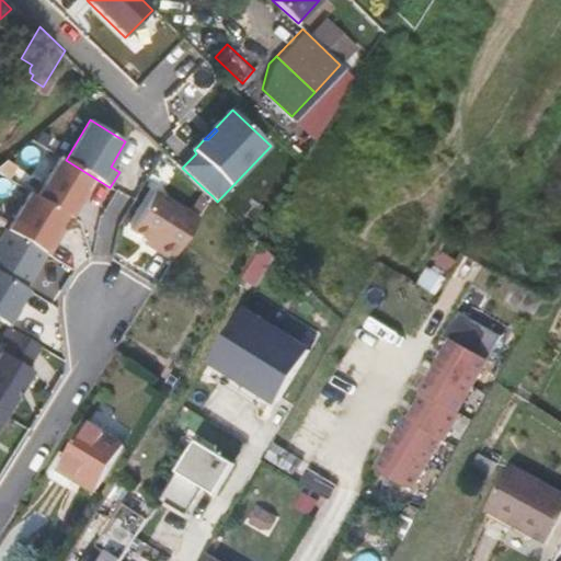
[(61,158),(37,197),(66,215),(72,219),(81,204),(77,201),(83,190),(92,176),(66,160),(61,158)]
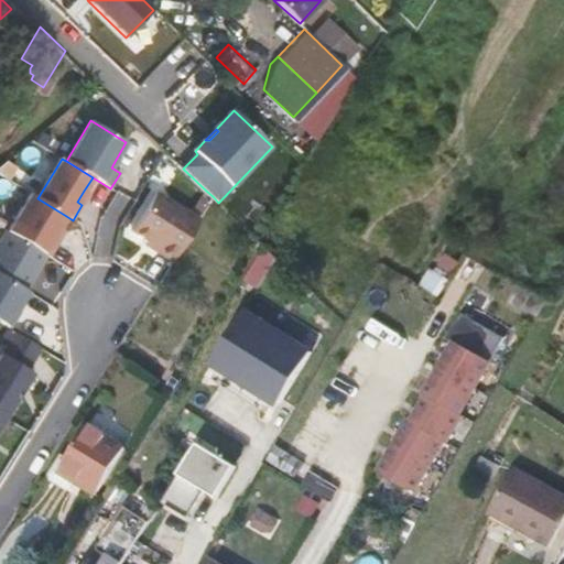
[(6,161),(0,165),(0,174),(9,180),(15,167),(6,161)]
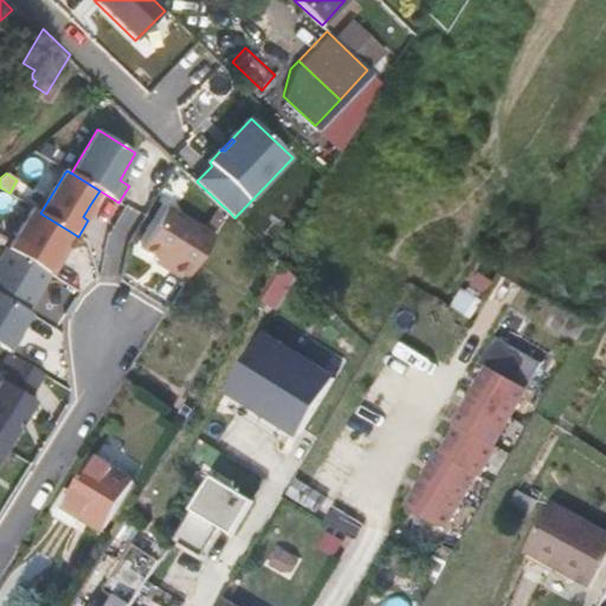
[(83,217),(88,220),(95,207),(90,205),(83,217)]
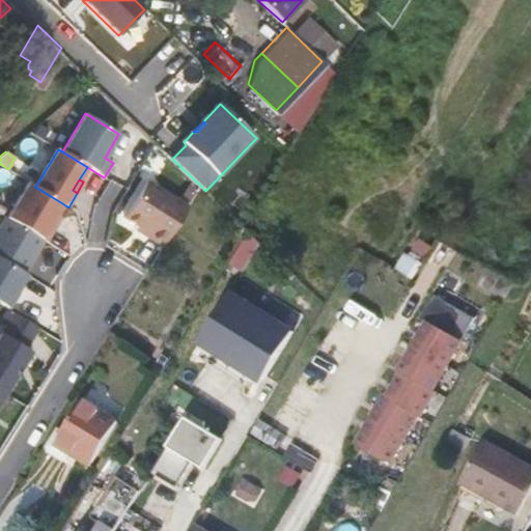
[(194,179),(178,201),(188,206),(201,186),(194,179)]
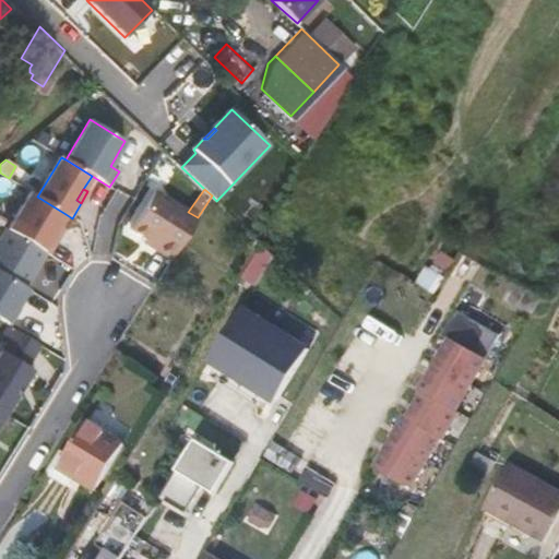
[(171,260),(198,217),(188,212),(154,191),(130,229),(144,237),(155,244),(152,248),(171,260)]
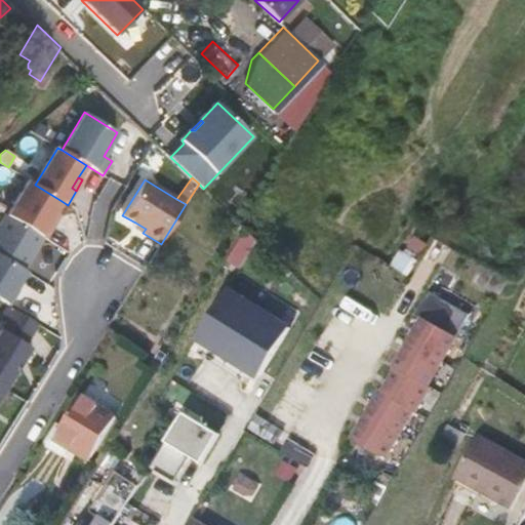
[(29,180),(6,215),(43,238),(45,239),(54,225),(49,223),(55,211),(62,201),(35,185),(29,180)]
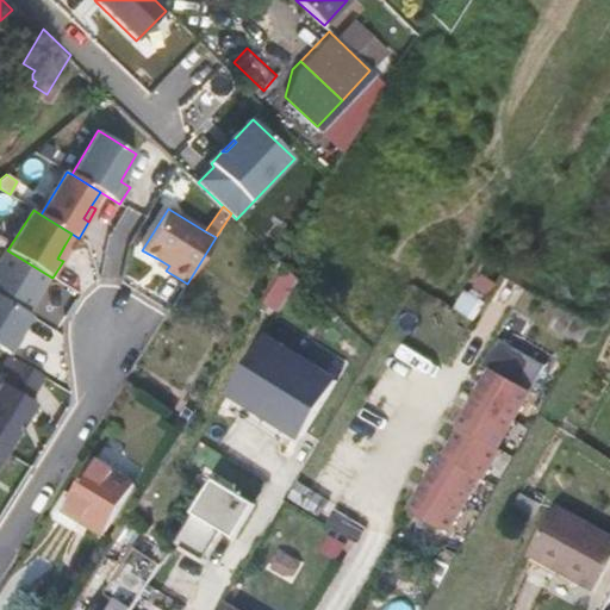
[(57,259),(63,261),(70,249),(64,246),(57,259)]
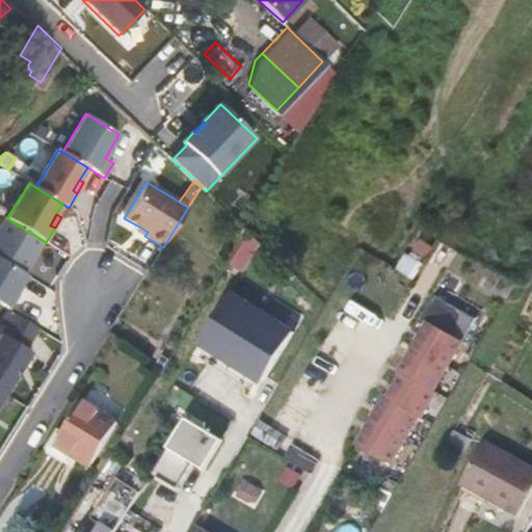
[(0,259),(24,273),(44,241),(6,218),(5,218),(0,227),(0,259)]
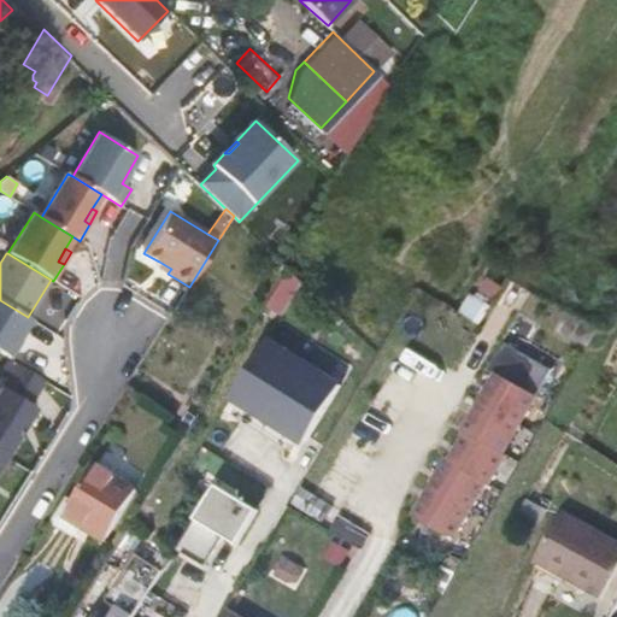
[(157,266),(168,274),(171,269),(159,262),(157,266)]
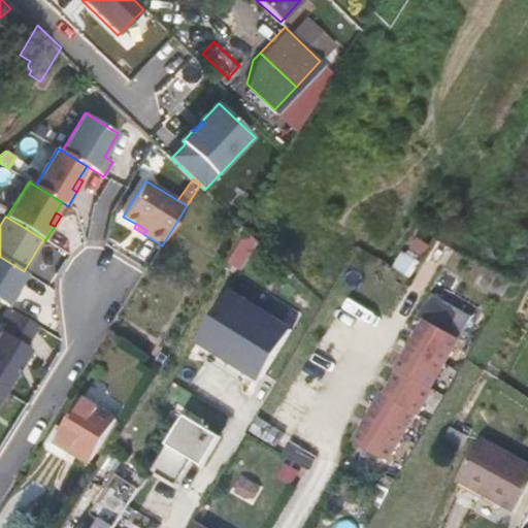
[(230,261),(243,269),(261,242),(248,231),(230,261)]
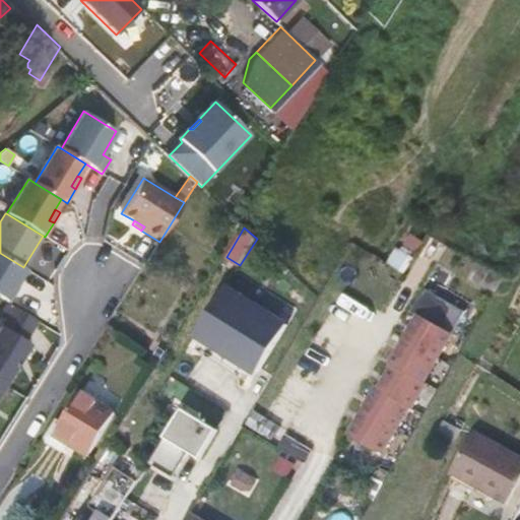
[(404,244),(417,252),(425,241),(411,233),(404,244)]
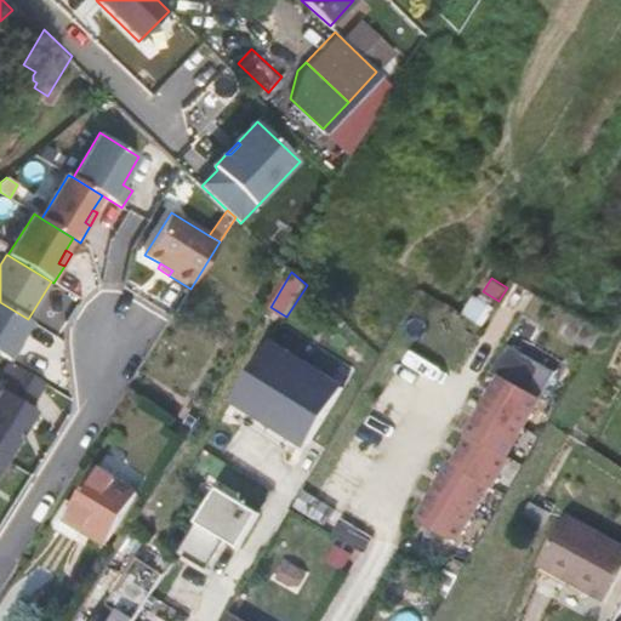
[(463,313),(484,326),(495,308),(474,295),(463,313)]
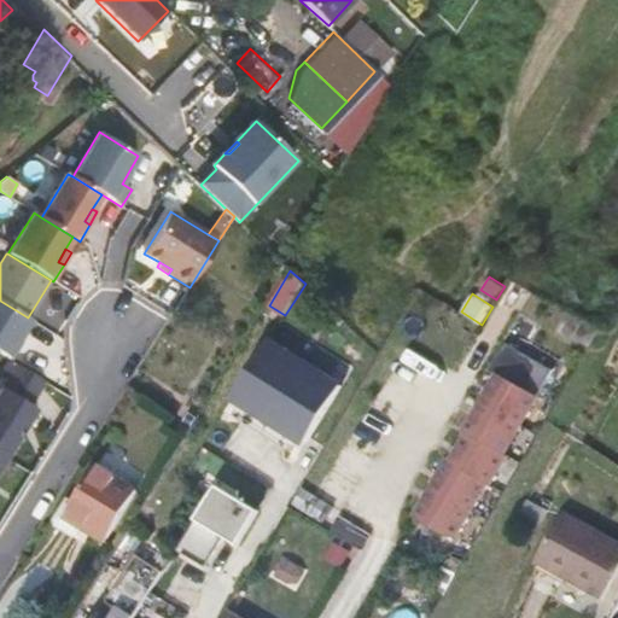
[(584,334),(595,316),(575,304),(561,297),(551,315),(584,334)]
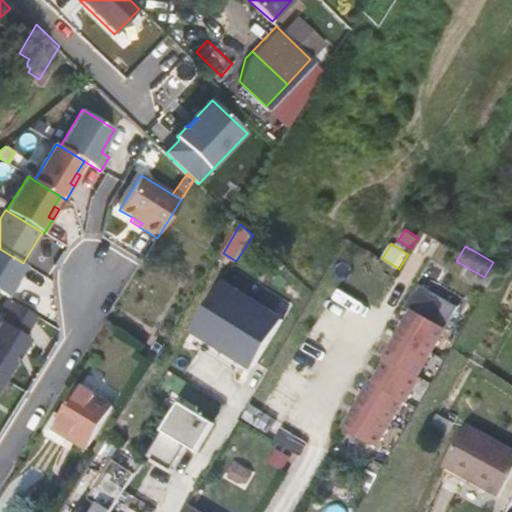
[(15,282),(25,265),(23,263),(0,249),(0,292),(9,298),(18,284),(15,282)]
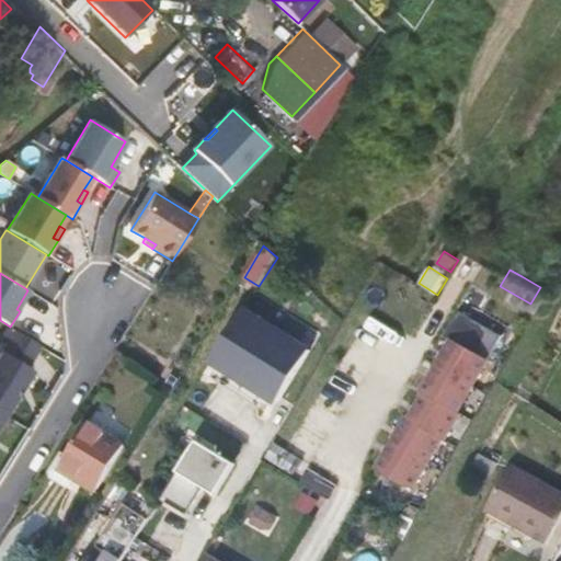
[(210,363),(278,404),(311,351),(243,309),(210,363)]
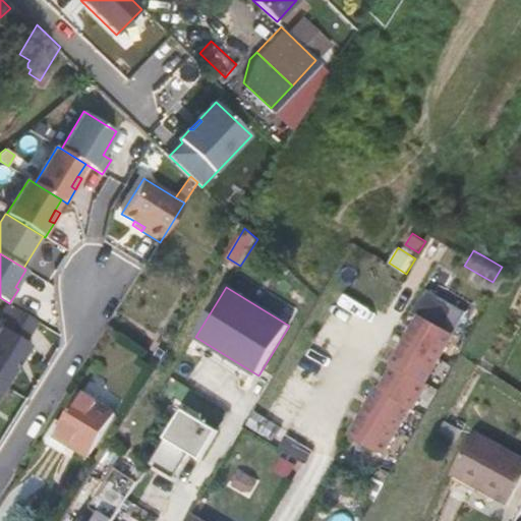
[(1,328),(26,343),(39,322),(14,307),(1,328)]
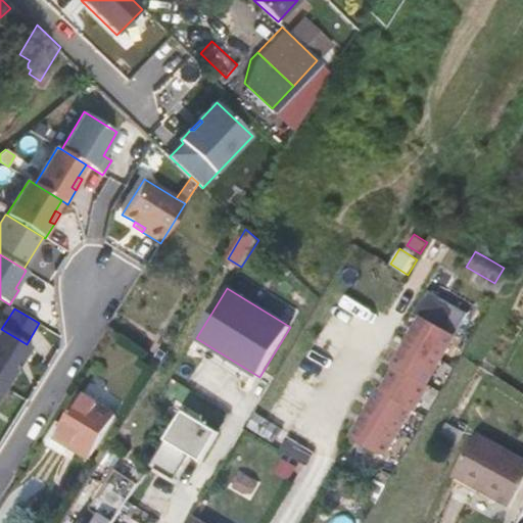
[(379,391),(352,439),(387,457),(413,410),(416,412),(430,386),(428,384),(456,336),(422,317),(394,366),(396,367),(382,392),(379,391)]
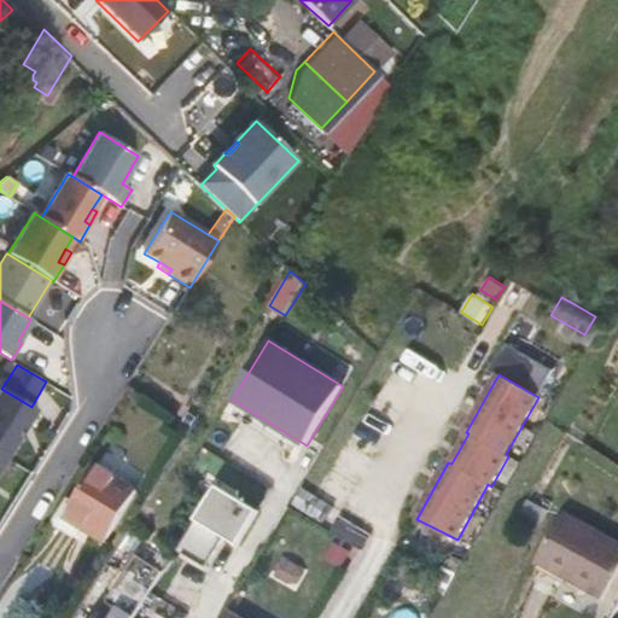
[(0,389),(0,468),(36,410),(31,407),(1,389),(0,389)]
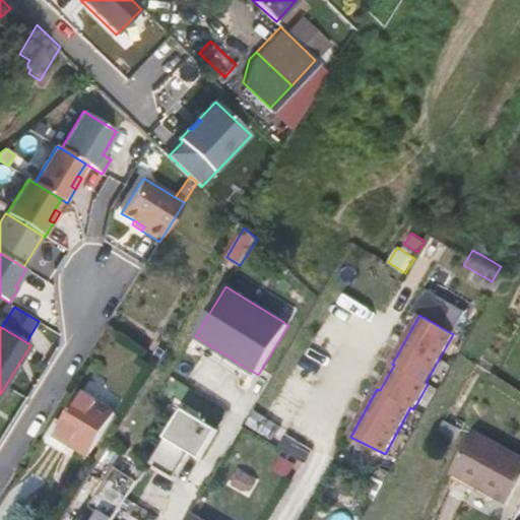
[(152,354),(161,360),(167,350),(156,345),(152,354)]
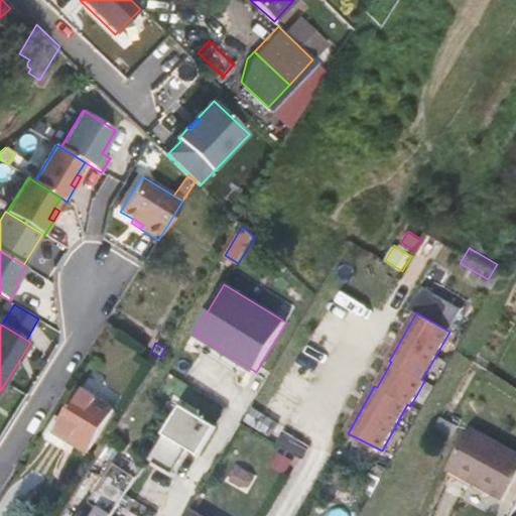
[(113,406),(80,386),(57,420),(55,424),(77,437),(74,442),(86,449),(113,406)]
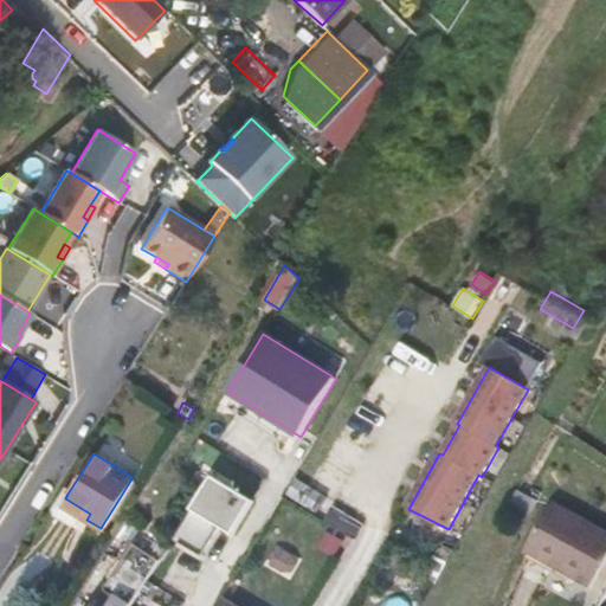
[(252,485),(262,490),(268,481),(258,475),(252,485)]
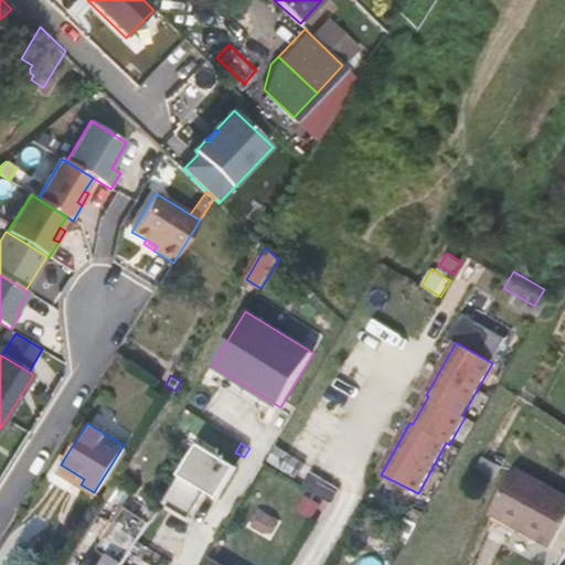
[(199,444),(163,503),(190,519),(205,492),(219,500),(237,467),(199,444)]
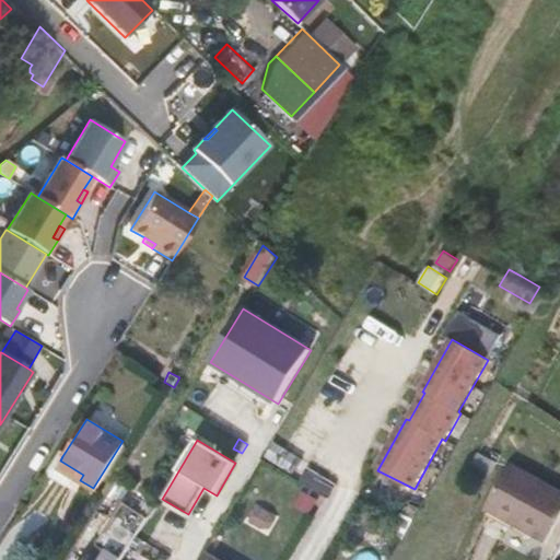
[(60,461),(62,456),(58,453),(48,471),(51,478),(66,483),(70,482),(72,477),(80,480),(83,475),(60,461)]
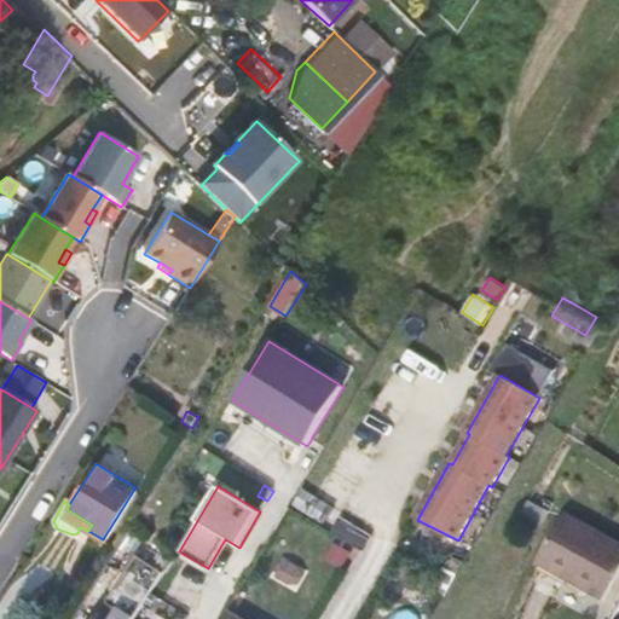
[(520,519),(538,530),(549,513),(531,502),(520,519)]
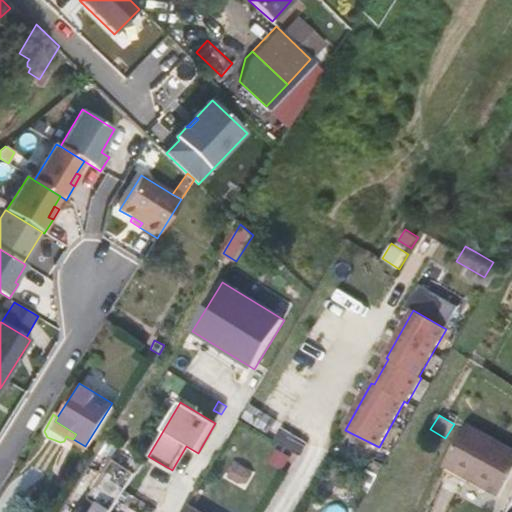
[(511,471),(511,450),(469,426),(447,466),(499,495),(511,471)]
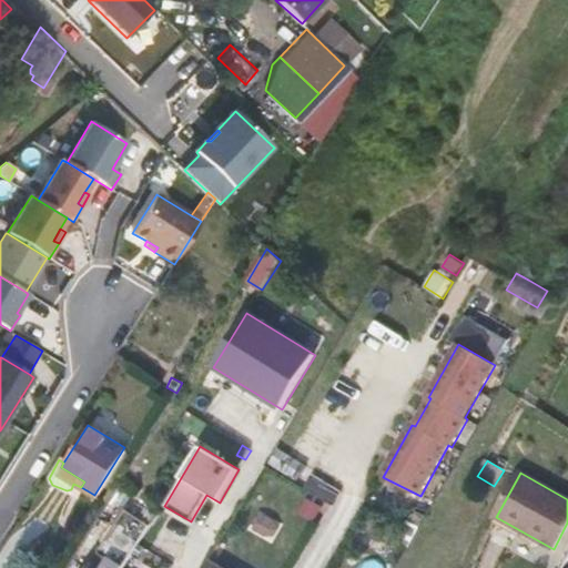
[(304,489),(333,507),(342,492),(313,474),(304,489)]
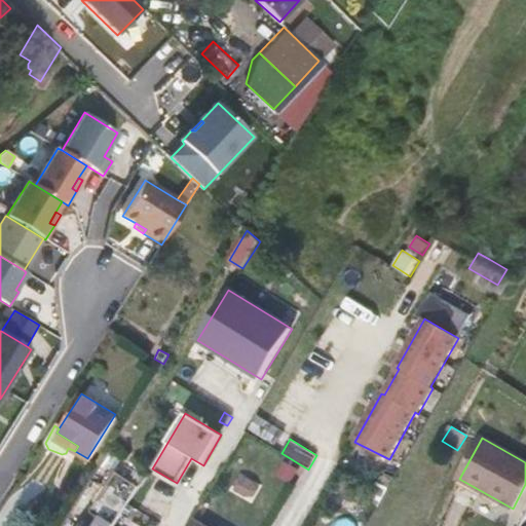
[(285,462),(276,477),(290,484),(299,470),(285,462)]
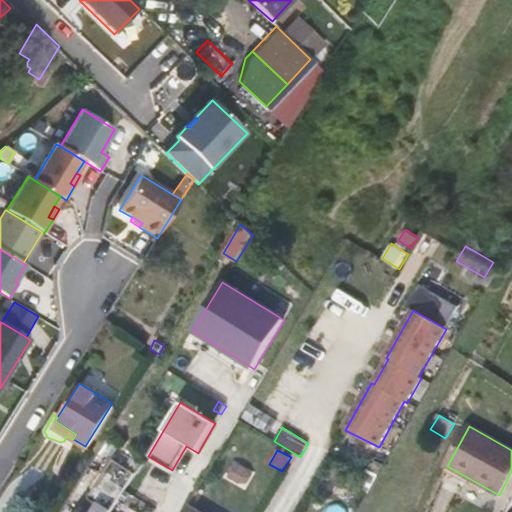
[(130,465),(139,471),(146,458),(137,453),(130,465)]
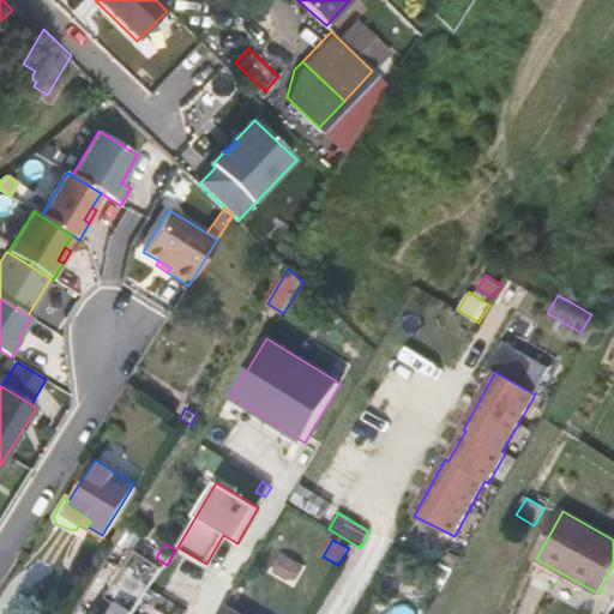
[(431,584),(443,590),(461,559),(449,552),(431,584)]
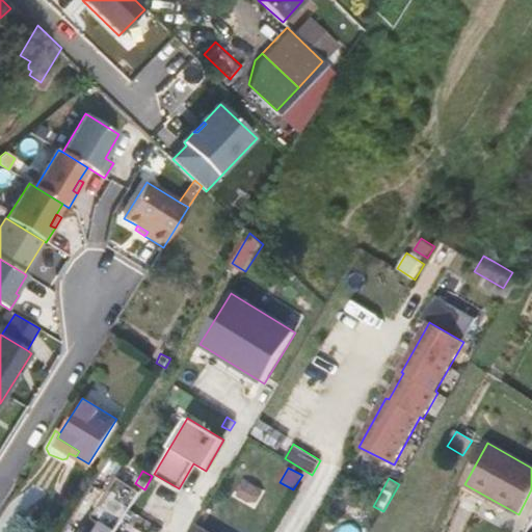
[(242,484),(237,491),(258,503),(262,496),(242,484)]
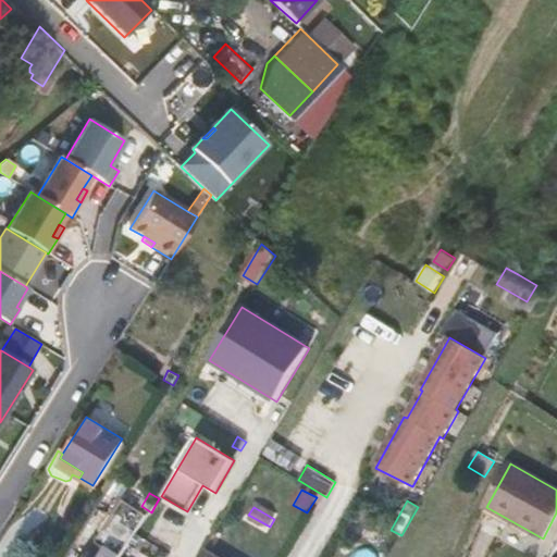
[(79,556),(114,556),(118,552),(137,521),(119,510),(99,541),(108,546),(100,556),(86,556),(82,554),(79,556)]
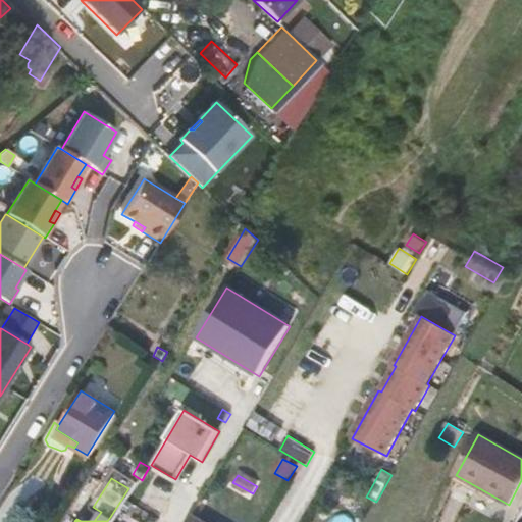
[(201,521),(185,513),(178,521),(201,521)]
